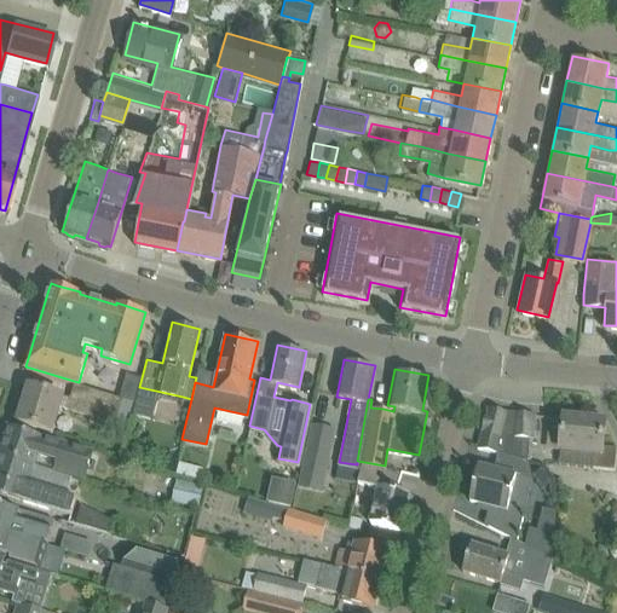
[(126,370),(119,394),(134,398),(142,374),(140,374),(126,370)]
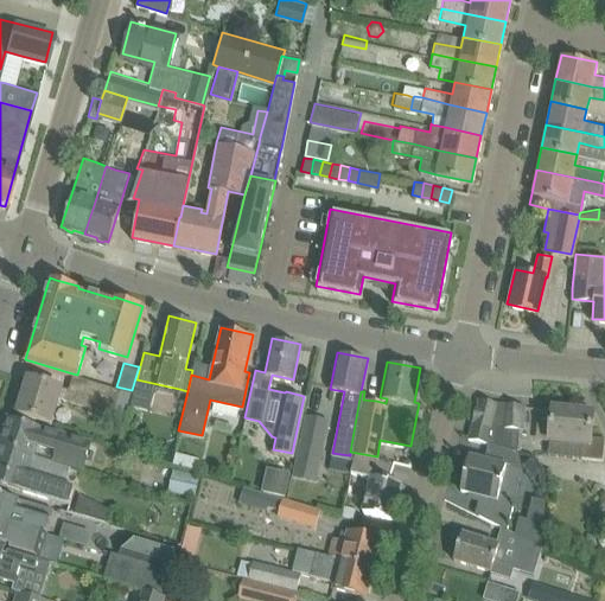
[(119,387),(72,373),(69,387),(61,385),(27,375),(17,409),(49,420),(57,395),(89,404),(87,410),(110,417),(119,387)]
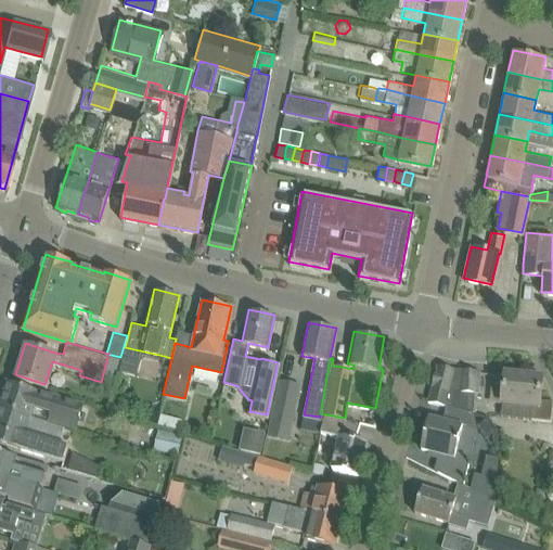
[(426,399),(442,403),(474,410),(476,389),(477,389),(478,369),(461,367),(461,371),(451,370),(435,367),(429,386),(426,399)]
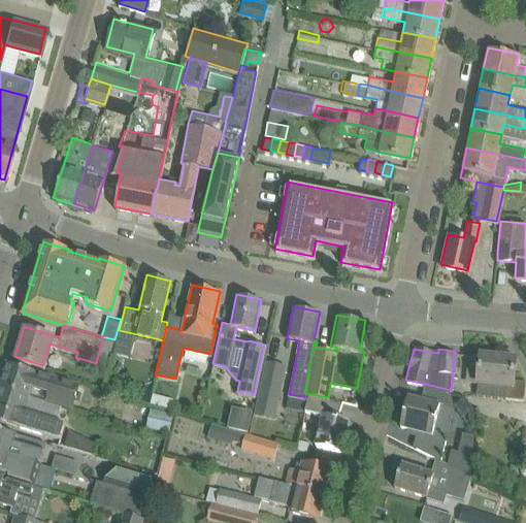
[(480,352),(477,380),(475,393),(502,395),(523,397),(525,380),(513,379),(515,356),(480,352)]
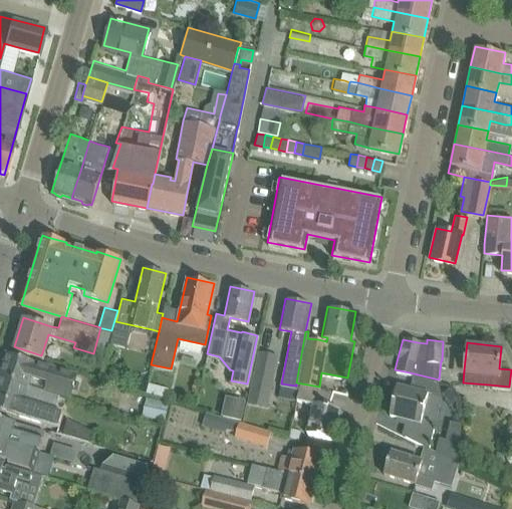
[(259,349),(252,386),(252,387),(249,400),(265,403),(268,389),(276,353),(259,349)]
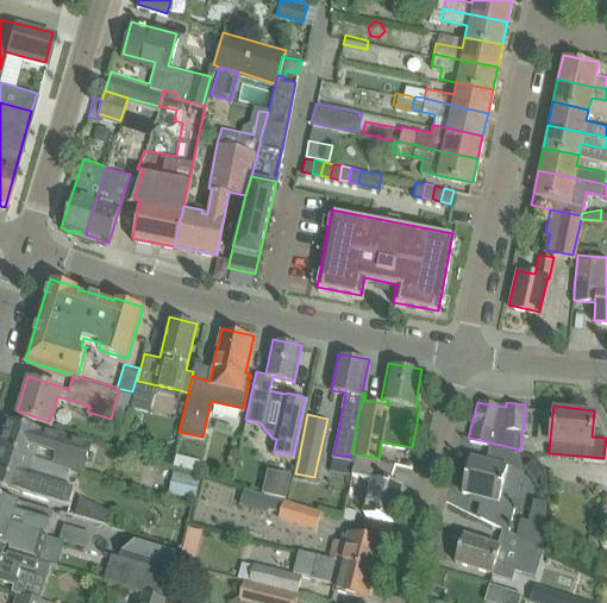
[(62,433),(31,424),(7,416),(0,439),(0,443),(32,453),(36,444),(55,450),(52,459),(83,468),(91,440),(62,433)]
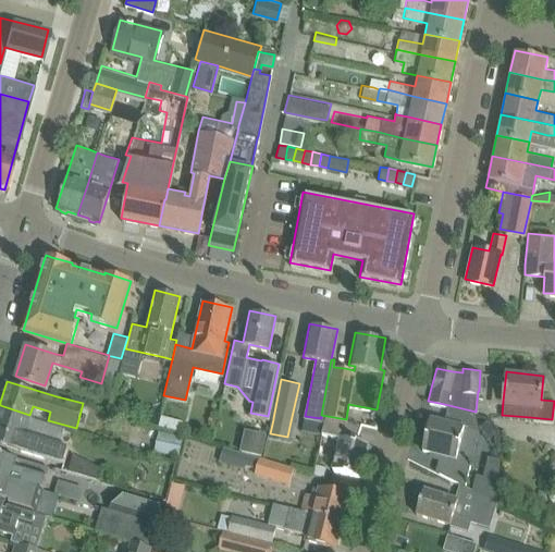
[(24,432),(29,415),(0,405),(0,442),(10,445),(44,456),(44,455),(63,461),(68,445),(48,440),(24,432)]
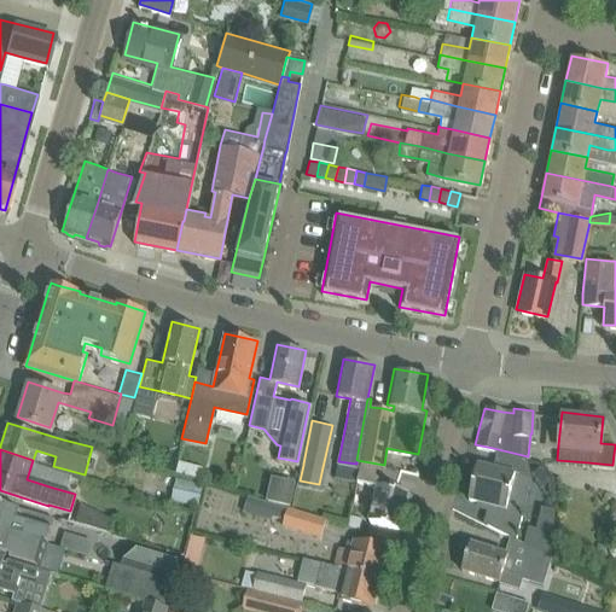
[(356,460),(356,464),(359,465),(356,478),(376,484),(368,518),(400,526),(408,490),(395,487),(400,470),(384,466),(384,465),(356,460)]
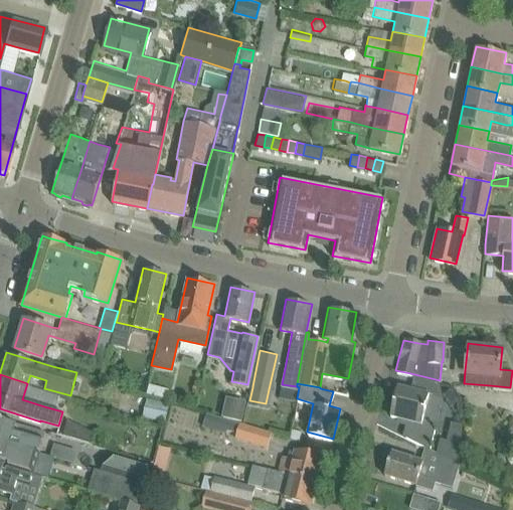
[(404,436),(423,445),(428,446),(441,395),(428,391),(416,389),(396,384),(389,414),(409,419),(404,436)]
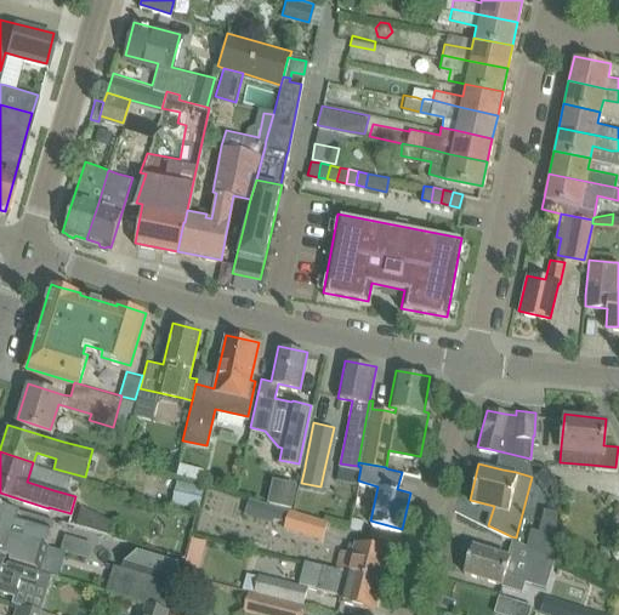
[(172,500),(198,505),(202,482),(176,477),(172,500)]
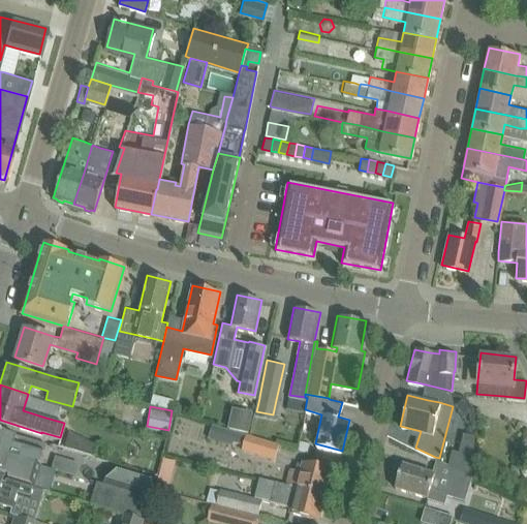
[(230,418),(228,427),(240,431),(242,422),(230,418)]
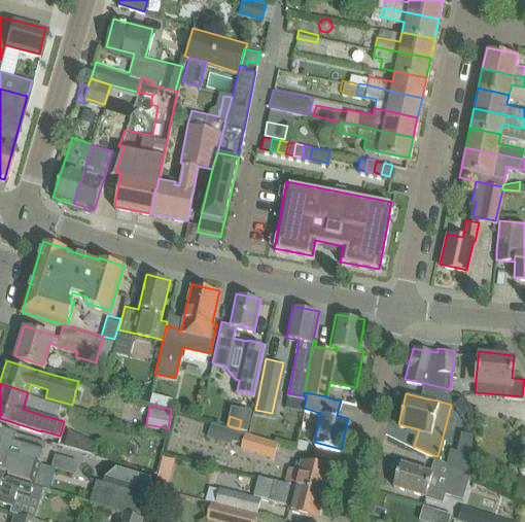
[(239,429),(228,425),(210,420),(206,432),(232,441),(232,438),(239,440),(242,430),(239,429)]
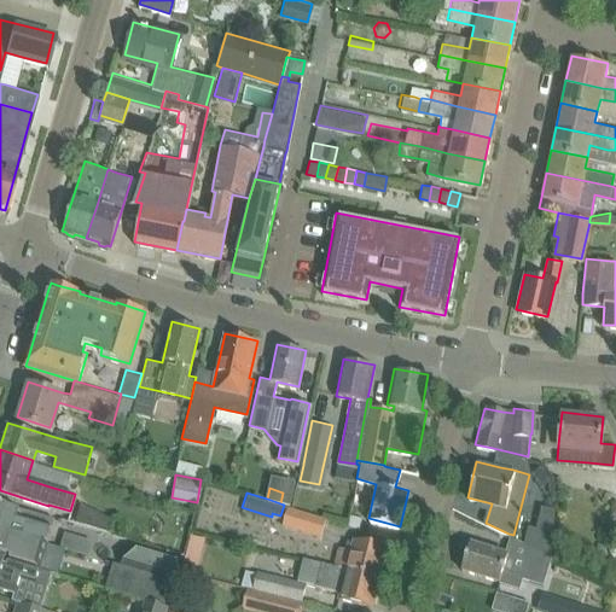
[(5,554),(38,564),(36,565),(40,566),(54,518),(0,501),(0,552),(6,553),(5,554)]
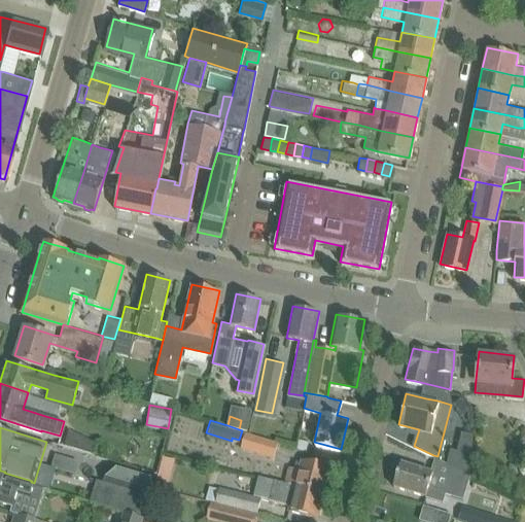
[(68,427),(64,443),(80,448),(94,452),(97,442),(68,427)]
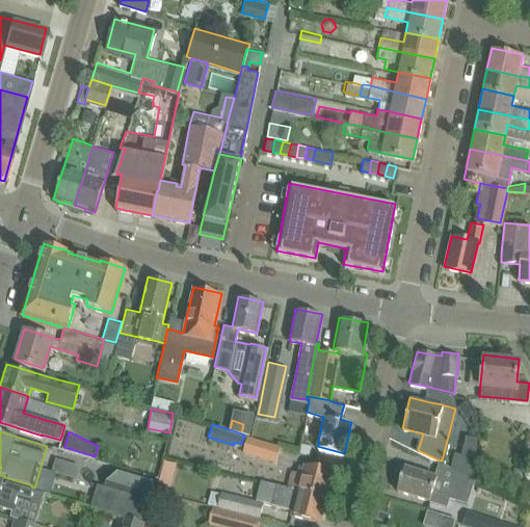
[(277,445),(268,441),(247,435),(242,450),(275,460),(280,445),(277,445)]
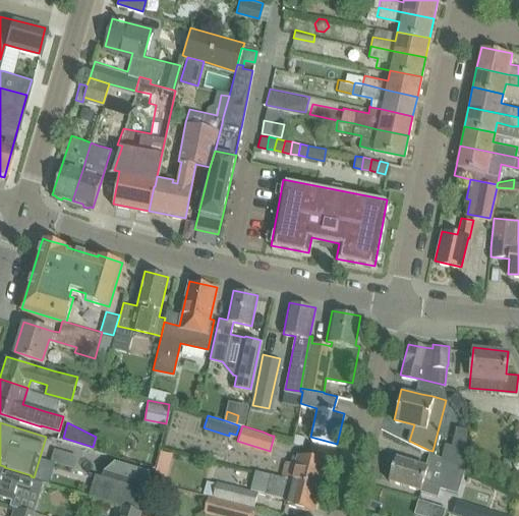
[(79,443),(63,438),(56,437),(50,458),(72,465),(79,443)]
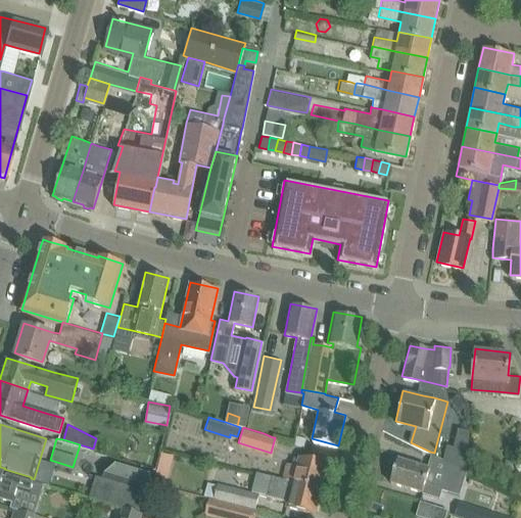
[(397,458),(390,480),(410,486),(420,489),(420,488),(437,495),(440,485),(451,488),(458,490),(465,468),(458,465),(444,458),(434,453),(430,452),(426,467),(397,458)]
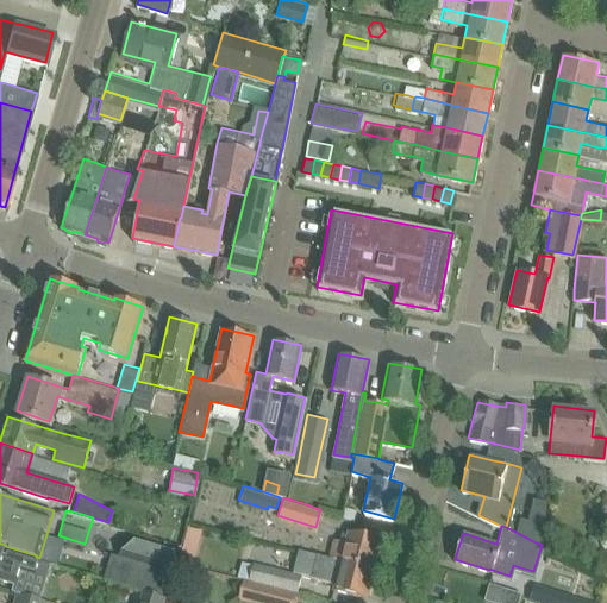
[(332,538),(327,556),(374,567),(381,538),(346,529),(344,540),(332,538)]
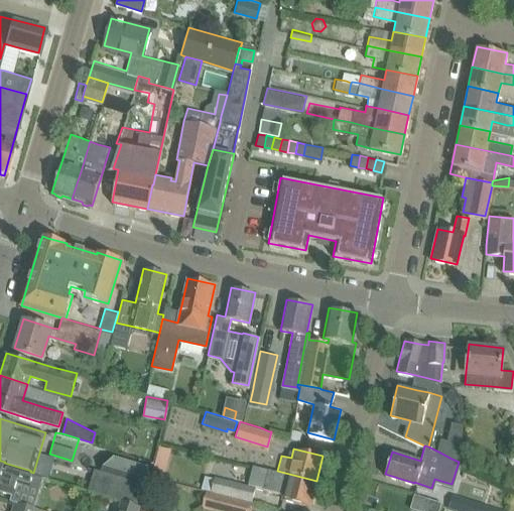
[(98,470),(140,482),(143,483),(149,462),(117,453),(98,470)]
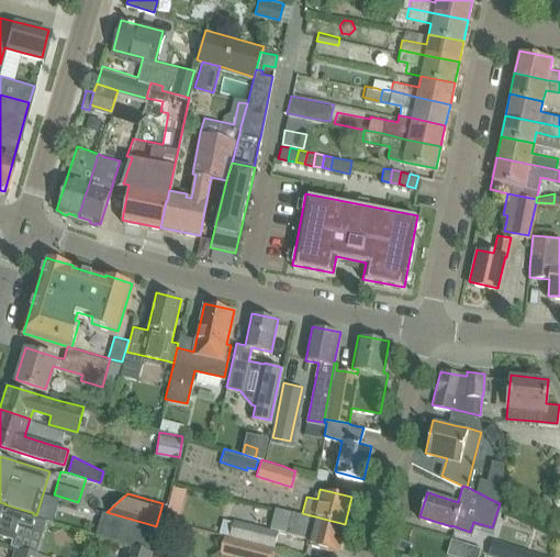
[(0,534),(15,538),(20,525),(33,530),(37,515),(33,514),(34,513),(4,504),(6,503),(0,502),(0,534)]
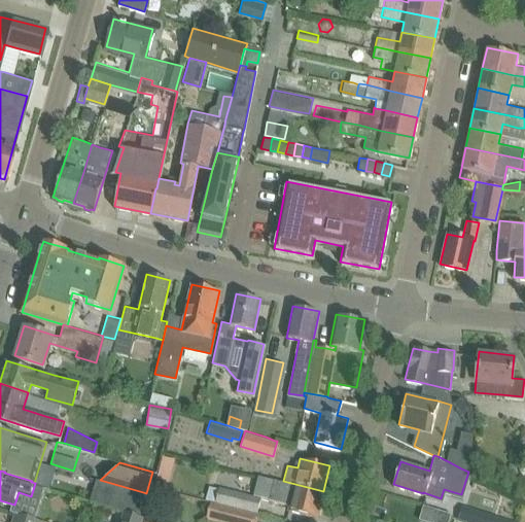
[(323,491),(283,481),(273,478),(257,474),(252,493),(269,497),(288,503),(287,508),(317,516),(323,491)]
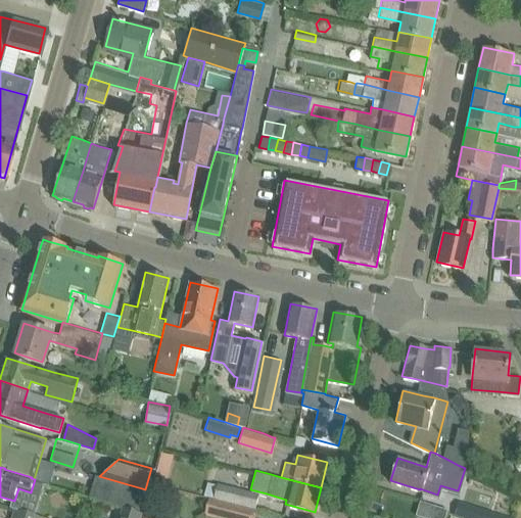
[(89,496),(122,506),(136,510),(142,488),(99,476),(95,474),(89,496)]
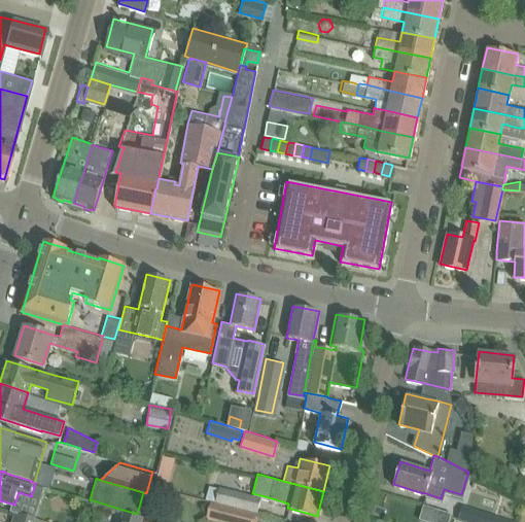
[(218,487),(215,501),(254,512),(258,495),(218,487)]
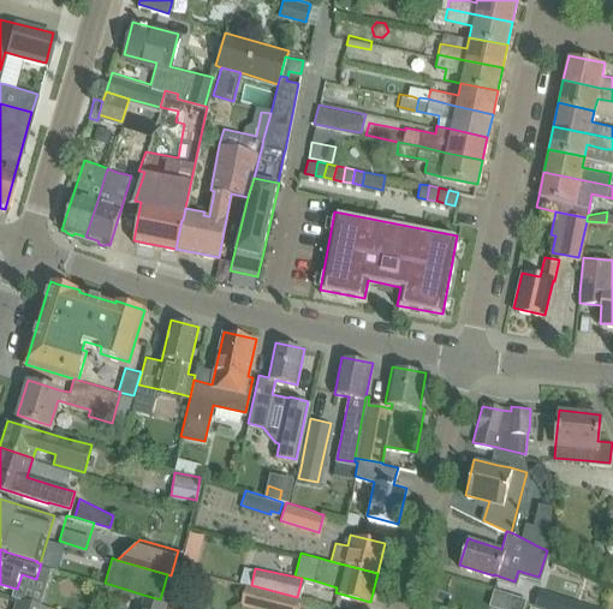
[(184,608),(191,581),(184,580),(177,578),(168,608),(172,608),(179,608),(184,608)]
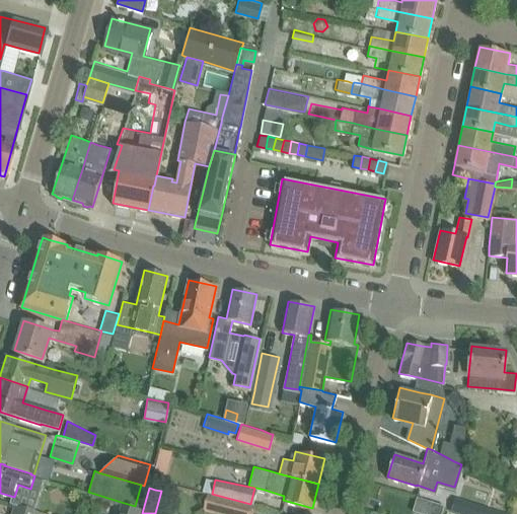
[(207,492),(203,509),(221,513),(247,513),(250,504),(212,494),(207,492)]
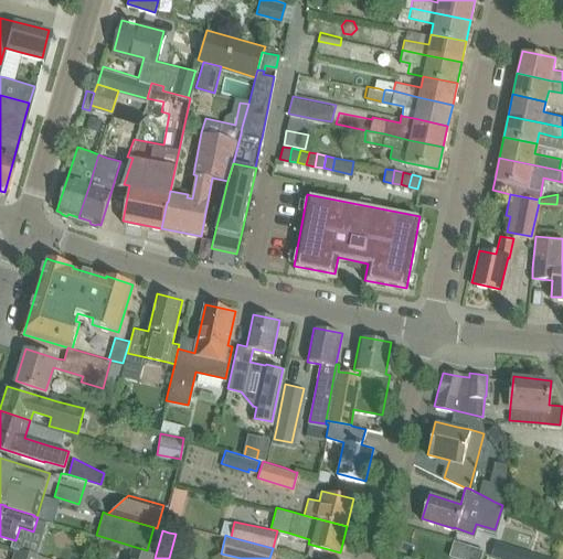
[(453,537),(448,551),(470,558),(478,558),(482,547),(453,537)]
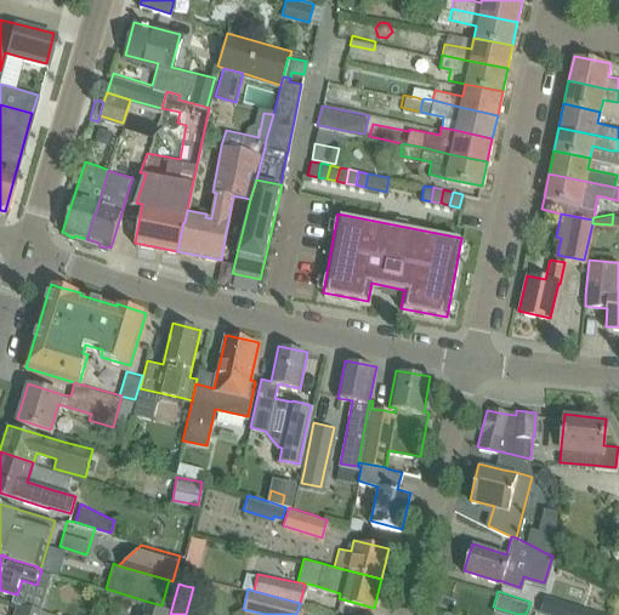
[(554,614),(608,614),(609,614),(544,593),(539,610),(554,614)]
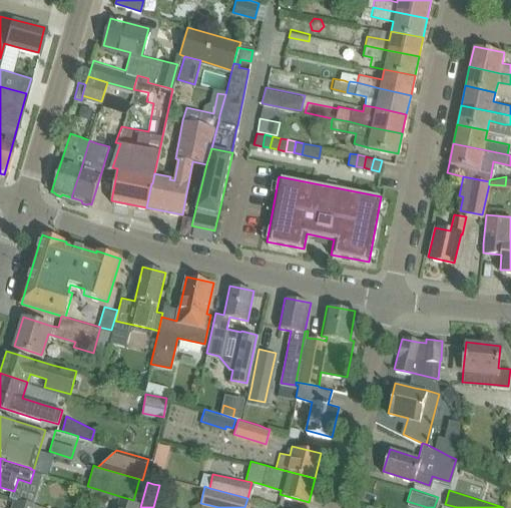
[(133,500),(119,496),(115,507),(136,507),(138,502),(133,500)]
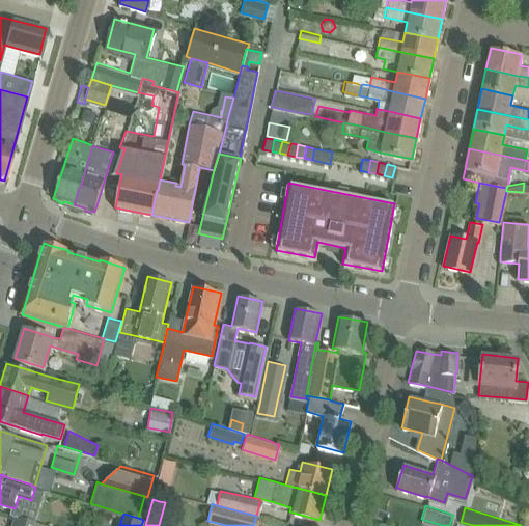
[(42,525),(43,524),(15,515),(11,525),(42,525)]
